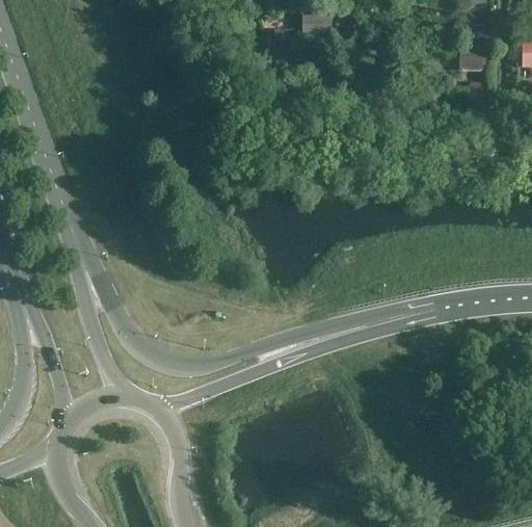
[(485,12),(485,0),(455,0),(455,11),(485,12)]
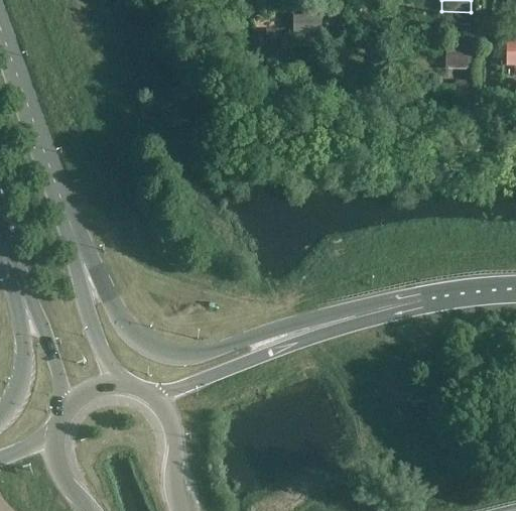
[(321,32),(321,15),(292,15),(292,32),(321,32)]
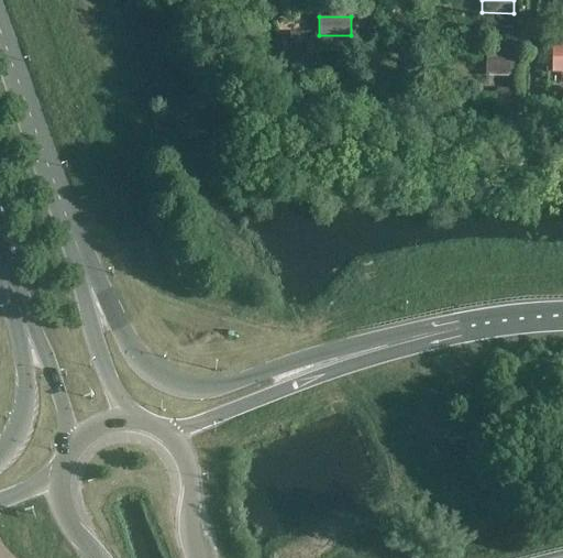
[(512,34),(514,25),(500,25),(500,34),(512,34)]
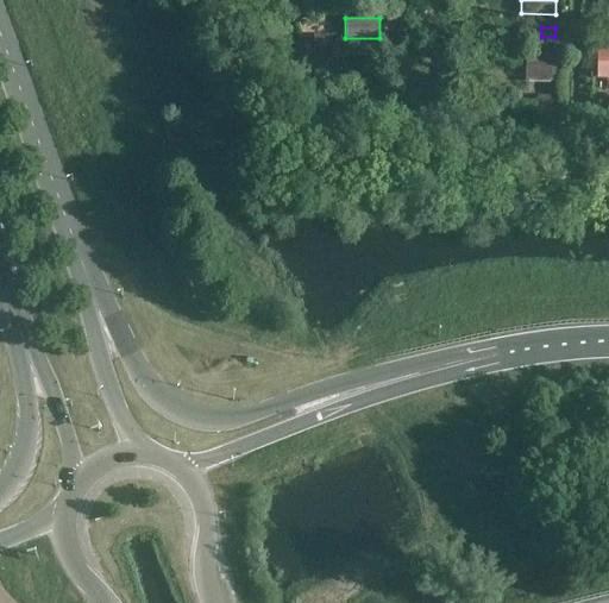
[(331,45),(331,33),(313,33),(313,45),(331,45)]
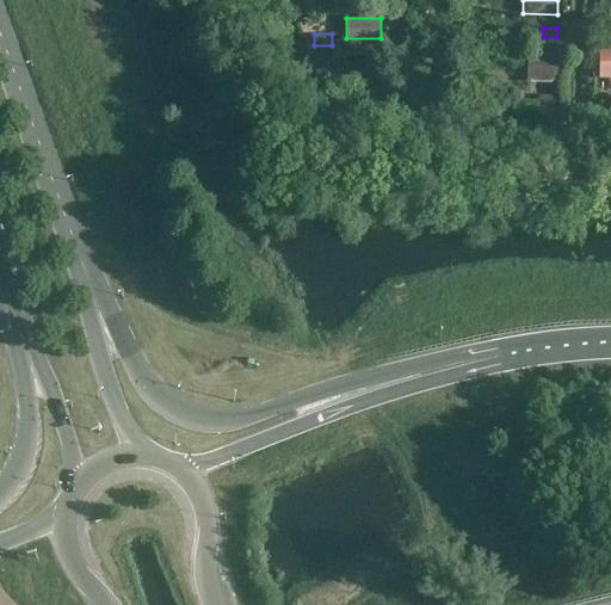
[(610,47),(599,48),(598,76),(610,76),(610,47)]
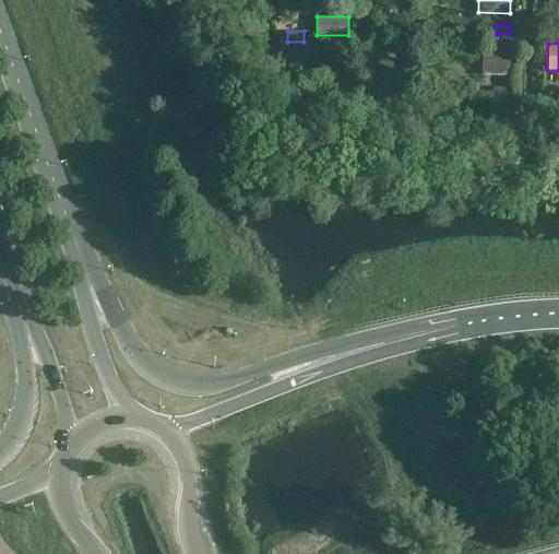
[(483,48),(483,75),(511,75),(511,48),(483,48)]
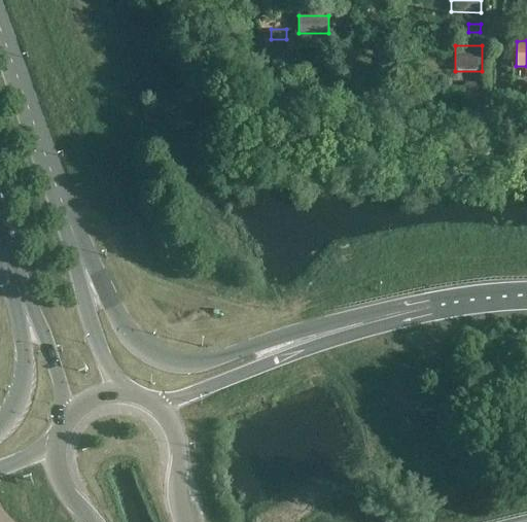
All buildings are outlined.
